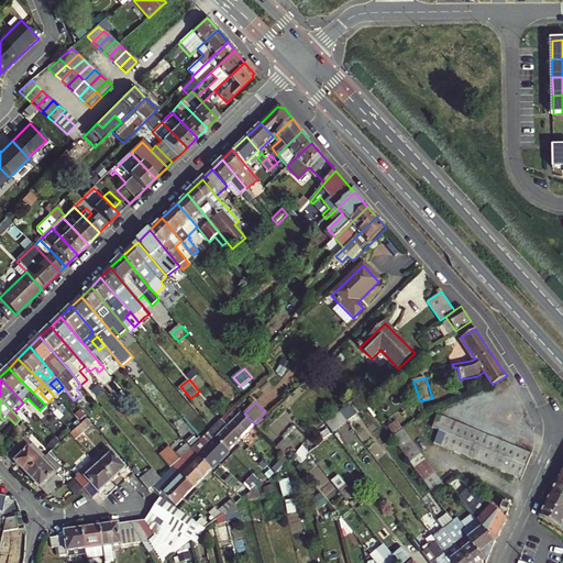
[(35,415),(26,407),(22,411),(30,420),(35,415)]
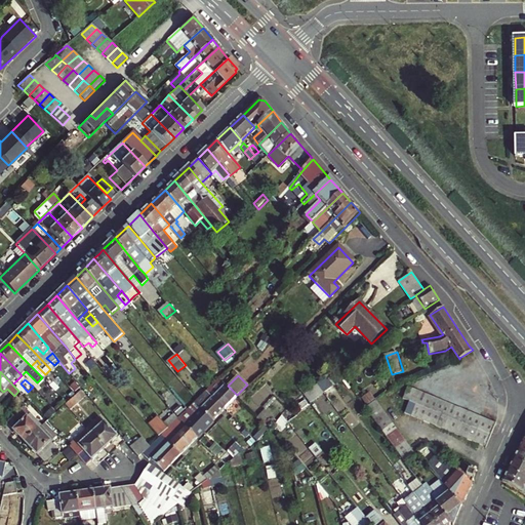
[(215,382),(210,388),(216,394),(214,396),(211,394),(210,395),(225,409),(236,398),(218,379),(215,382)]
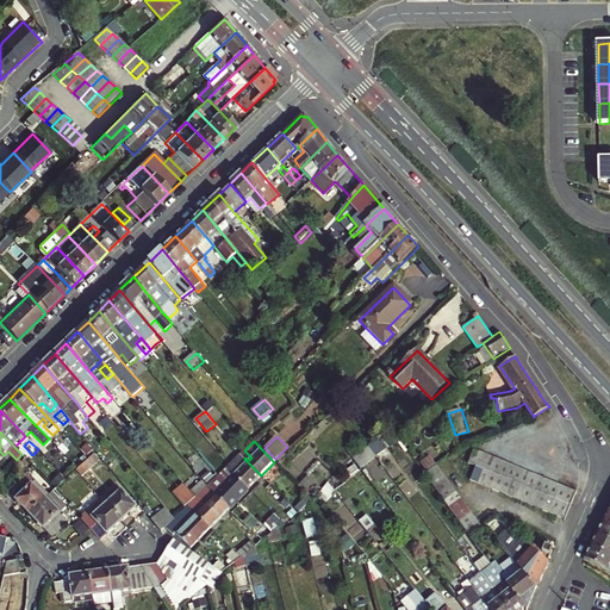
[(367,446),(352,458),(358,466),(373,454),(367,446)]
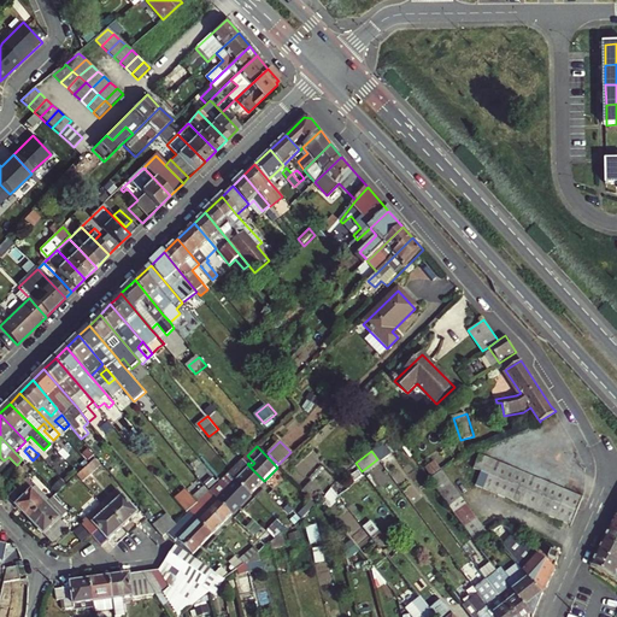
[(481,474),(489,476),(495,479),(503,482),(510,485),(518,488),(526,491),(533,494),(540,497),(547,500),(554,503),(563,506),(570,509),(577,512),(583,498),(480,457),(474,470),(481,474)]
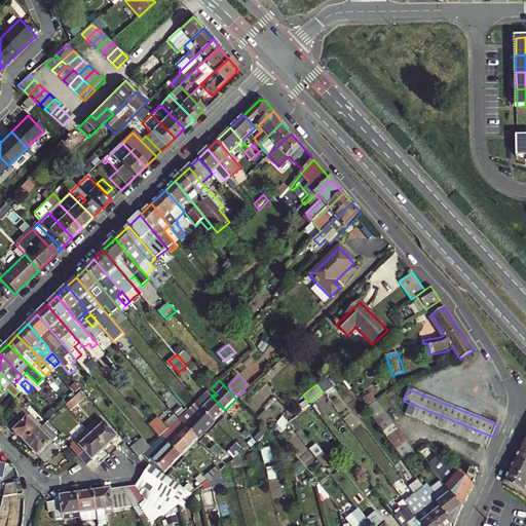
[(204,400),(198,407),(214,422),(225,410),(211,396),(208,399),(211,402),(209,404),(204,400)]
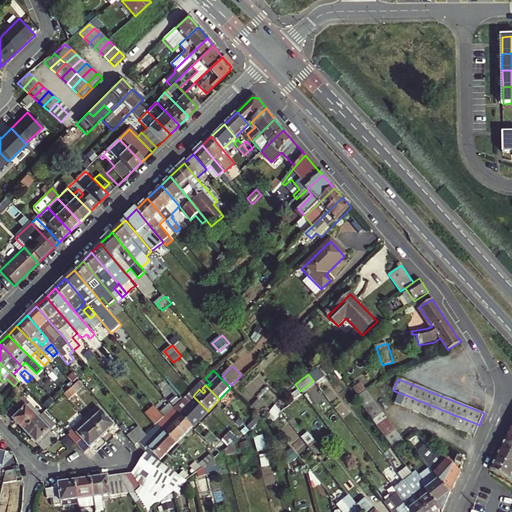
[(356,399),(361,405),(372,397),(367,391),(356,399)]
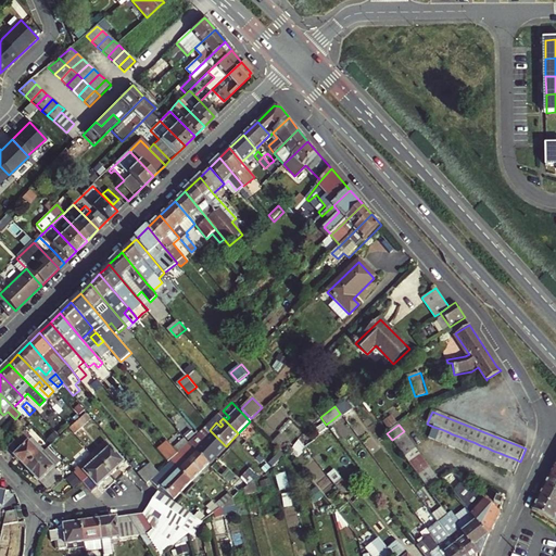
[(190,444),(189,445),(209,464),(226,446),(210,430),(206,427),(200,434),(190,444)]
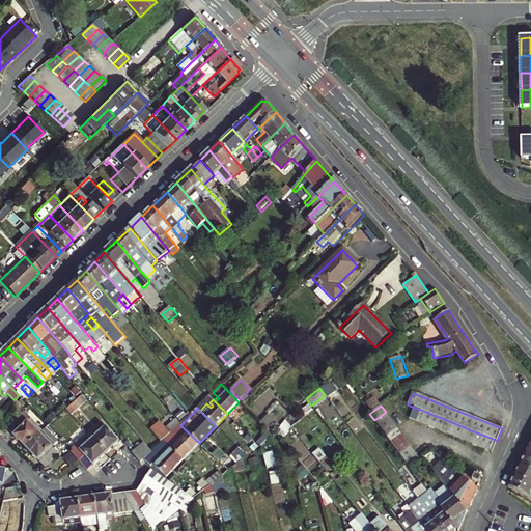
[(409,419),(416,422),(421,410),(414,408),(409,419)]
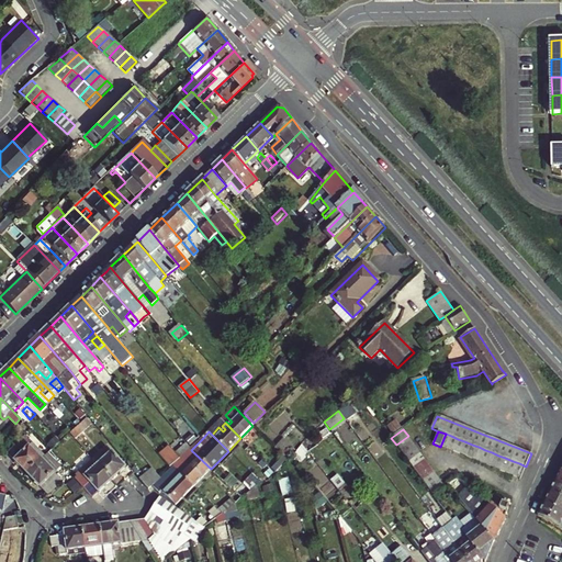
[(440,447),(446,449),(451,436),(446,434),(440,447)]
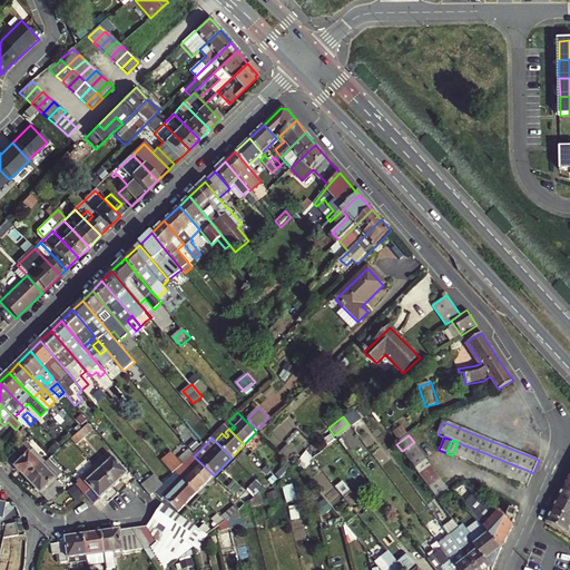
[(414,442),(402,451),(408,458),(420,449),(414,442)]
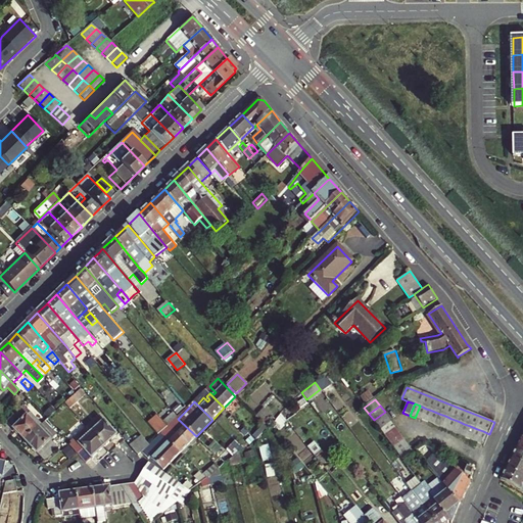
[(420,406),(415,418),(421,420),(426,409),(420,406)]
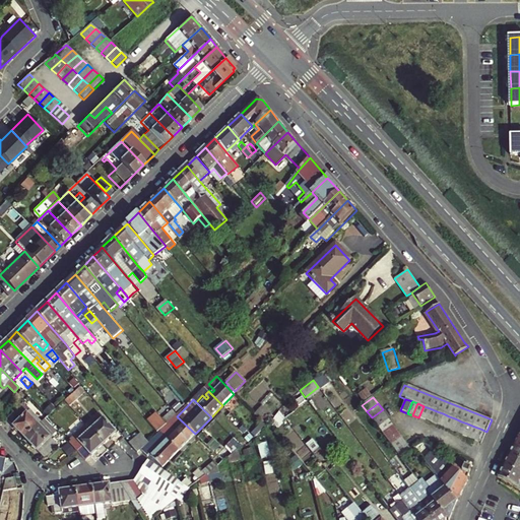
[(424,406),(418,417),(426,420),(430,408),(424,406)]
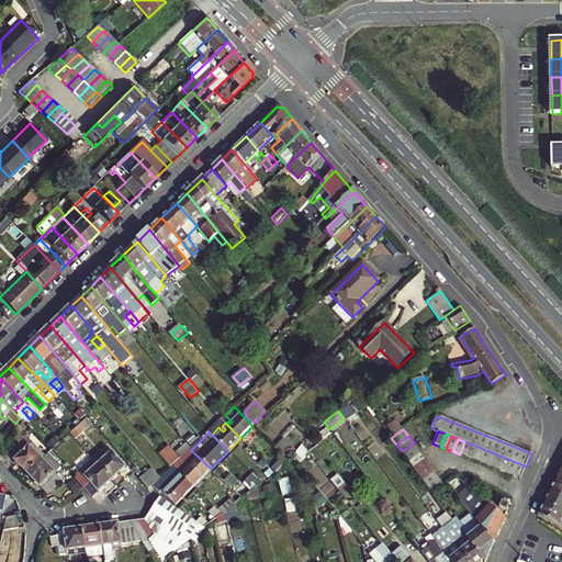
[(22,440),(8,453),(27,473),(37,463),(42,460),(22,440)]
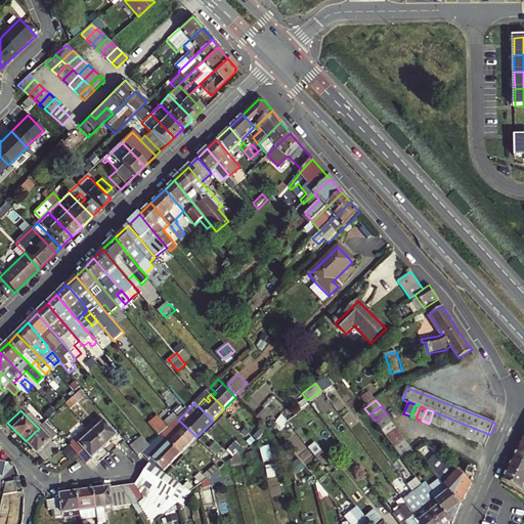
[(429,424),(435,426),(440,415),(433,411),(429,424)]
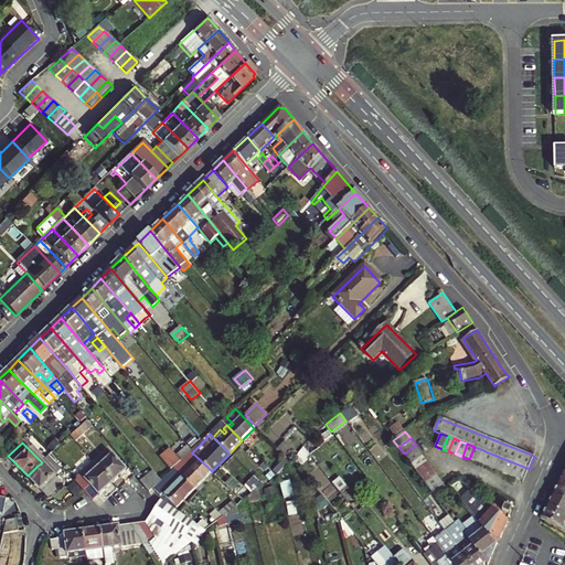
[(416,445),(404,454),(408,460),(420,450),(416,445)]
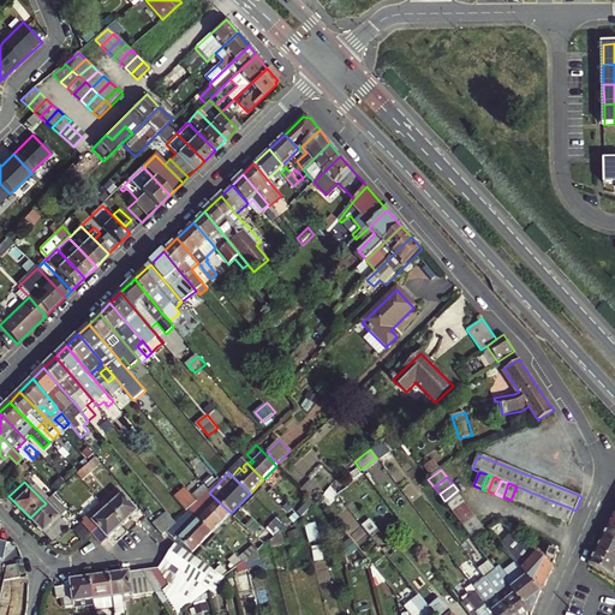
[(517,487),(511,500),(518,503),(524,489),(517,487)]
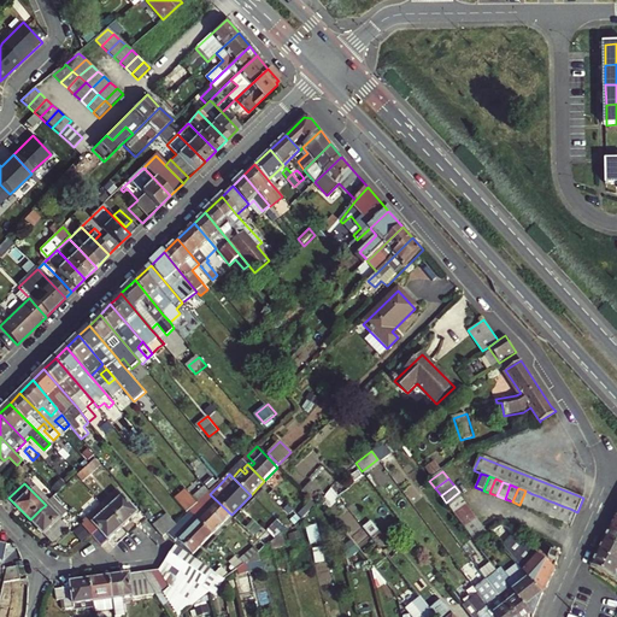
[(519,505),(527,507),(533,494),(526,491),(519,505)]
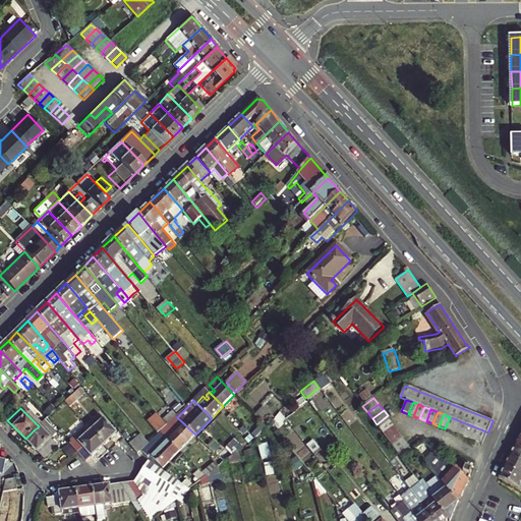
[(101,415),(88,427),(104,445),(117,433),(101,415)]
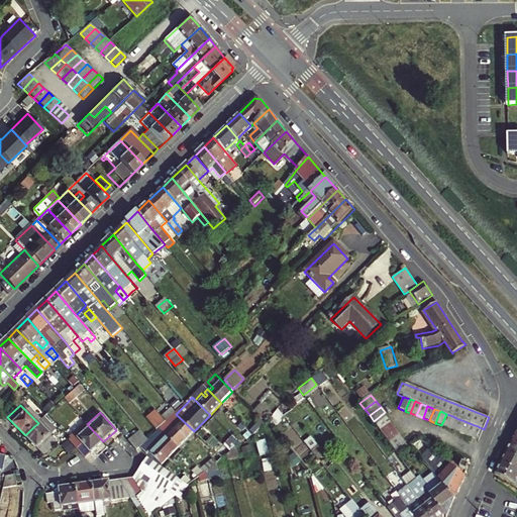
[(385,412),(374,421),(378,426),(389,417),(385,412)]
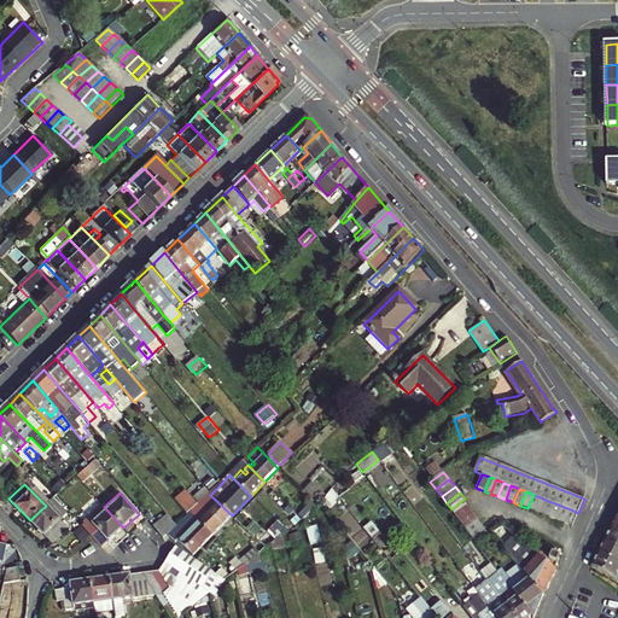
[(232,516),(210,495),(200,505),(191,514),(213,536),(232,516)]
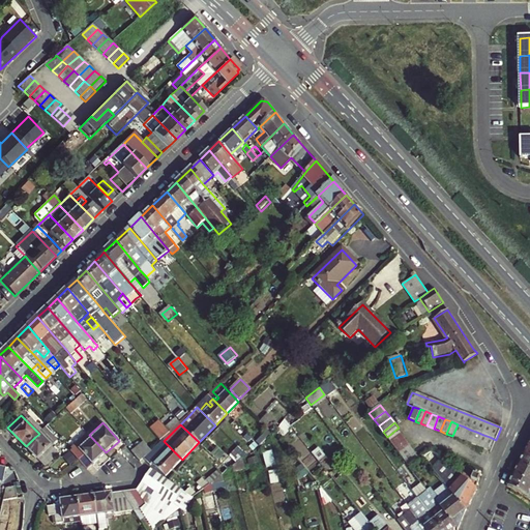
[(452,436),(459,439),(464,427),(458,424),(452,436)]
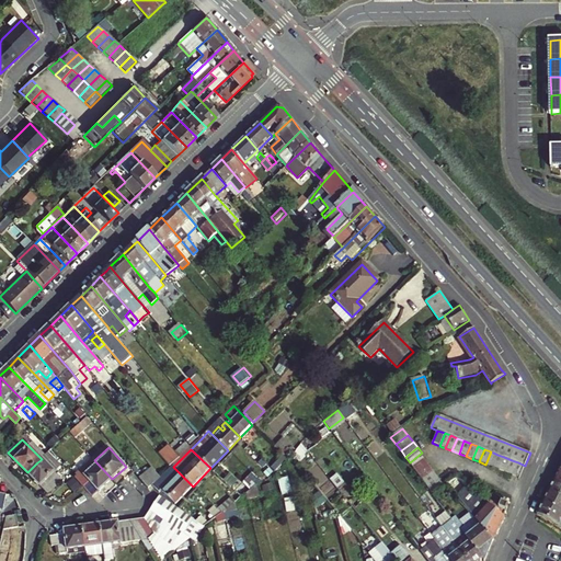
[(485,465),(492,467),(497,455),(491,451),(485,465)]
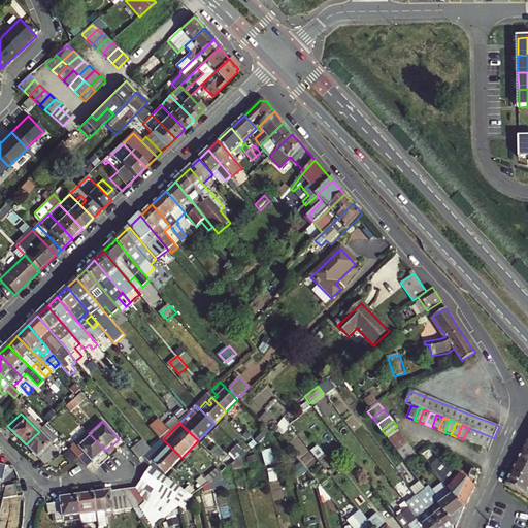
[(58,438),(44,426),(39,432),(35,435),(26,444),(45,465),(59,452),(52,444),(58,438)]
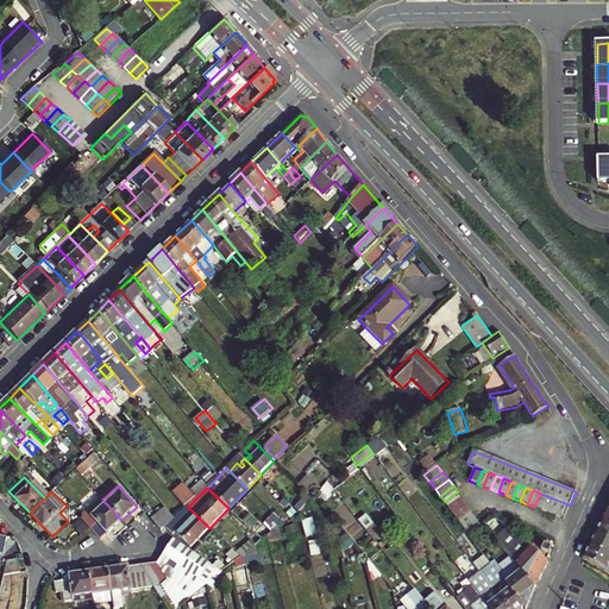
[(458,491),(445,502),(450,508),(463,498),(458,491)]
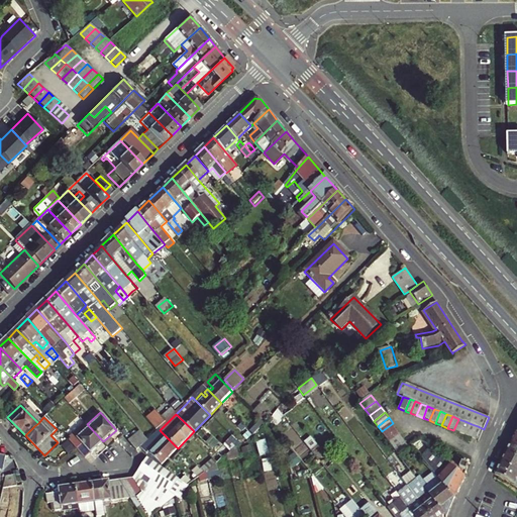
[(453,430),(460,433),(464,421),(458,419),(453,430)]
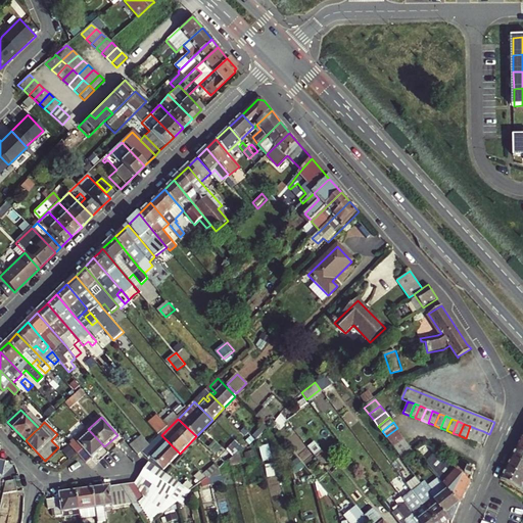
[(470,426),(466,438),(472,441),(477,429),(470,426)]
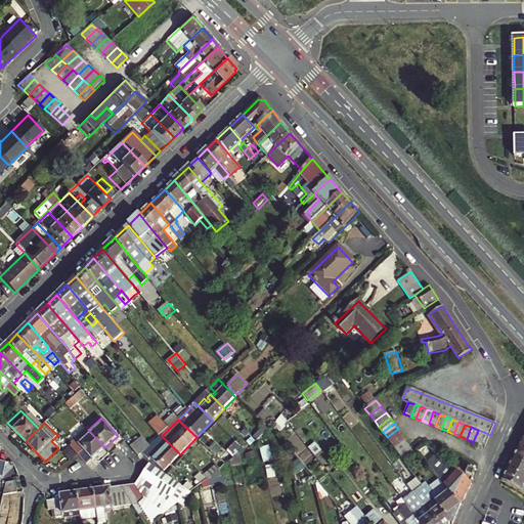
[(398,429),(387,437),(391,443),(402,434),(398,429)]
